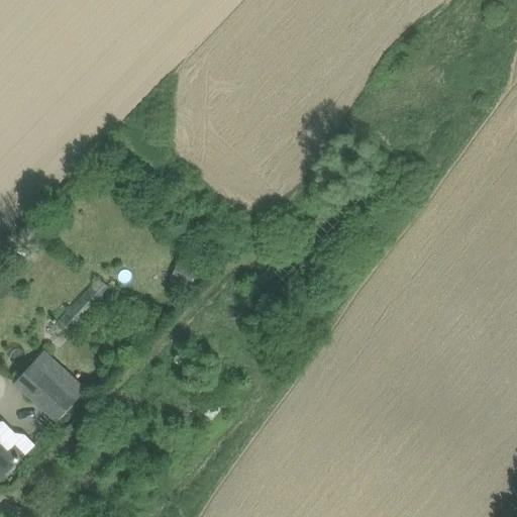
[(170,277),(189,283),(195,263),(176,257),(170,277)]
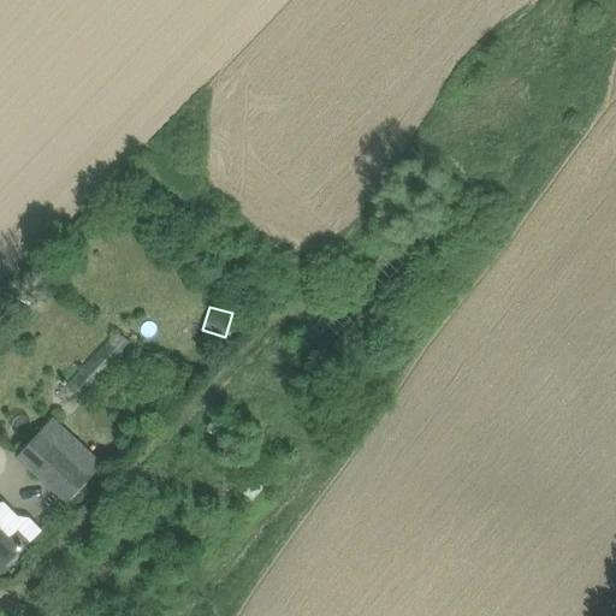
[(118,332),(99,353),(113,367),(132,347),(118,332)]
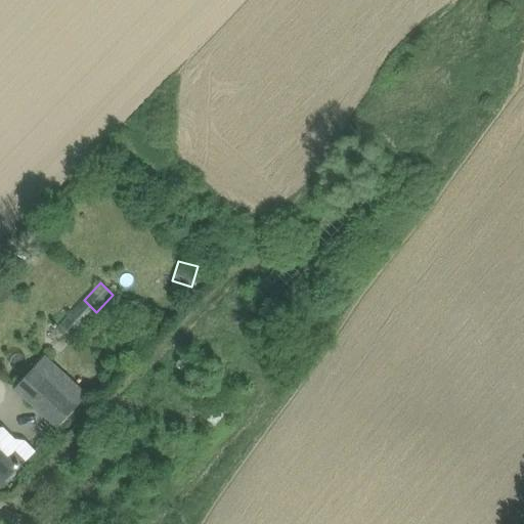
[(84,300),(58,326),(71,339),(96,312),(84,300)]
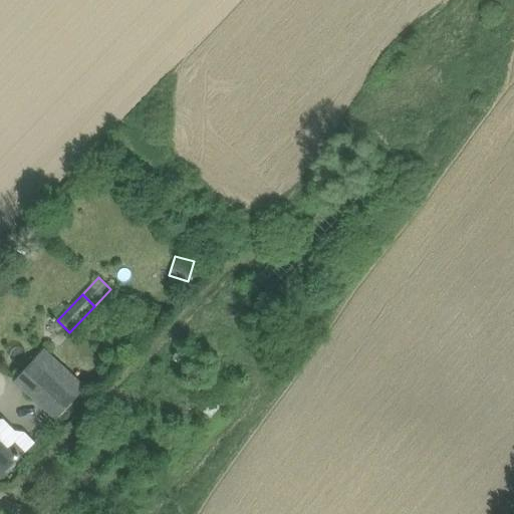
[(44,349),(34,359),(46,370),(76,398),(86,388),(44,349)]
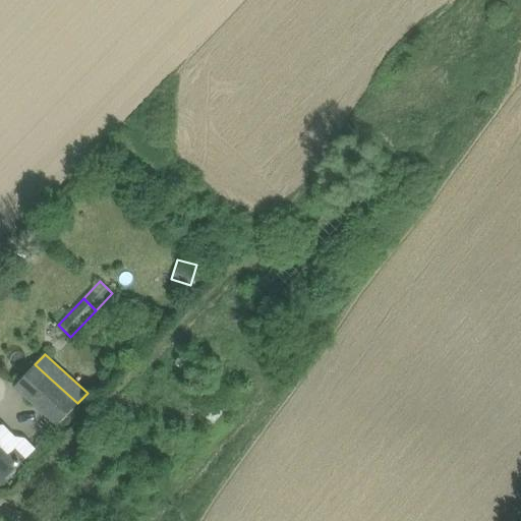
[(47,375),(35,364),(15,387),(26,397),(47,375)]
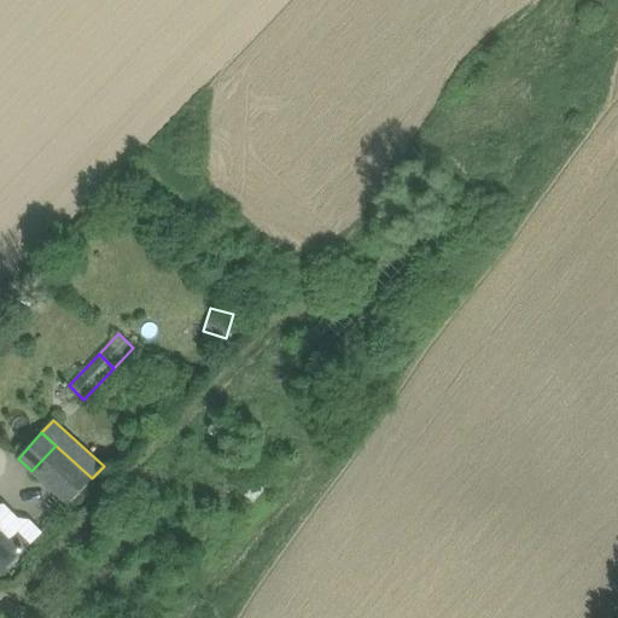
[(56,445),(31,471),(68,505),(92,478),(56,445)]
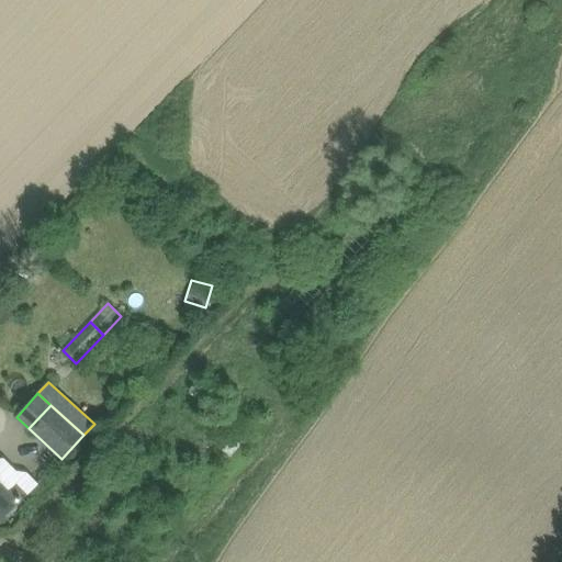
[(0,524),(29,494),(18,482),(9,492),(0,483),(0,524)]
